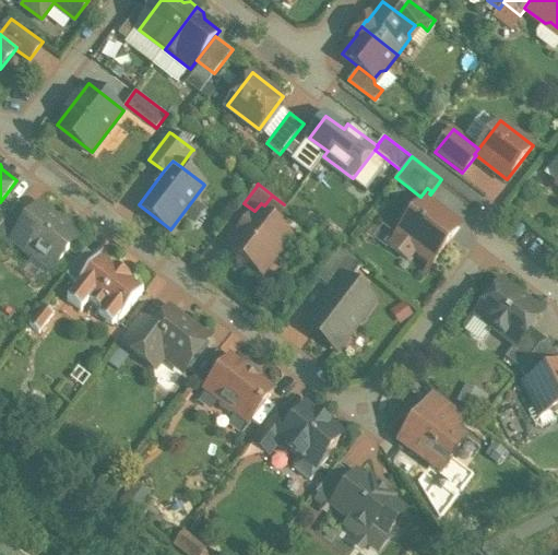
[(284,204),(272,196),(264,205),(275,214),(284,204)]
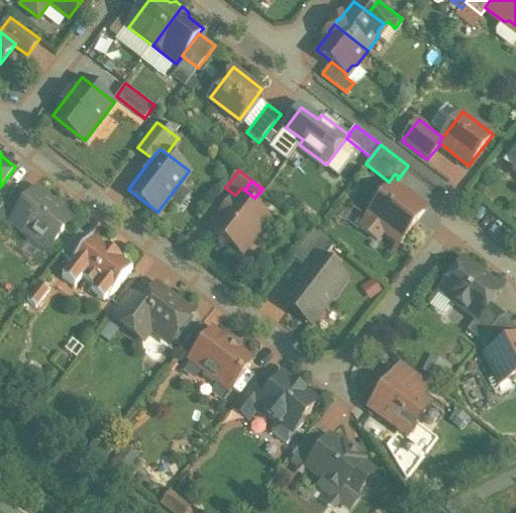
[(421,204),(394,184),(368,217),(400,241),(418,218),(413,214),(421,204)]
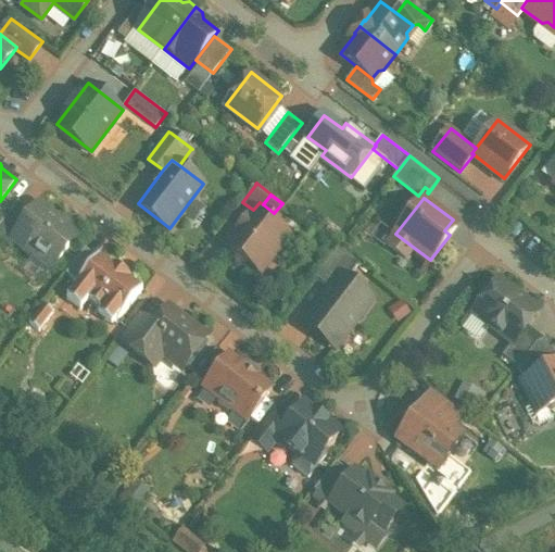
[(60,218),(39,202),(32,211),(19,201),(4,221),(19,234),(14,239),(35,255),(37,253),(54,267),(70,249),(66,247),(78,231),(70,226),(73,223),(63,215),(60,218)]
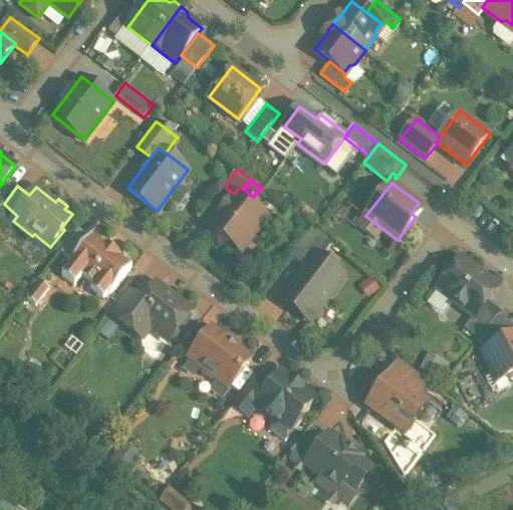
[(240,195),(232,205),(227,201),(208,226),(236,248),(249,231),(254,235),(268,216),(240,195)]
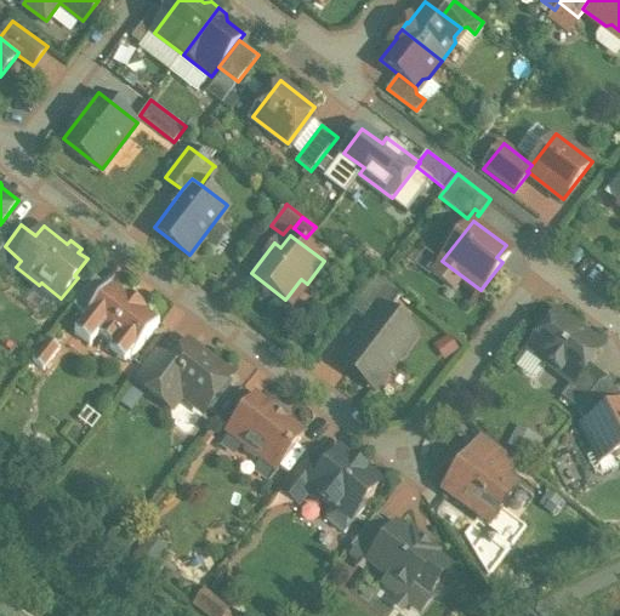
[(21,261),(5,246),(0,251),(0,263),(12,273),(16,267),(21,261)]
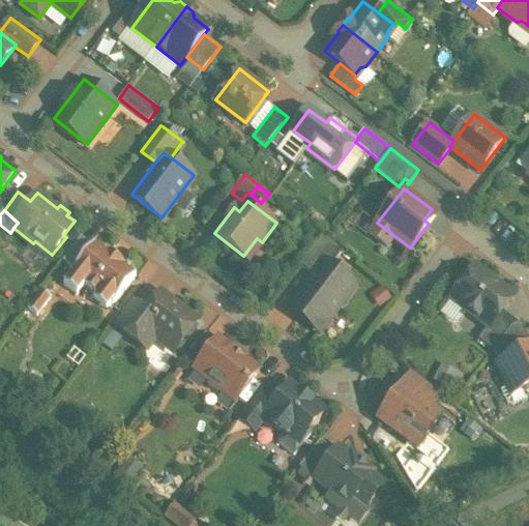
[(324,234),(302,263),(315,273),(325,260),(331,265),(344,250),(324,234)]
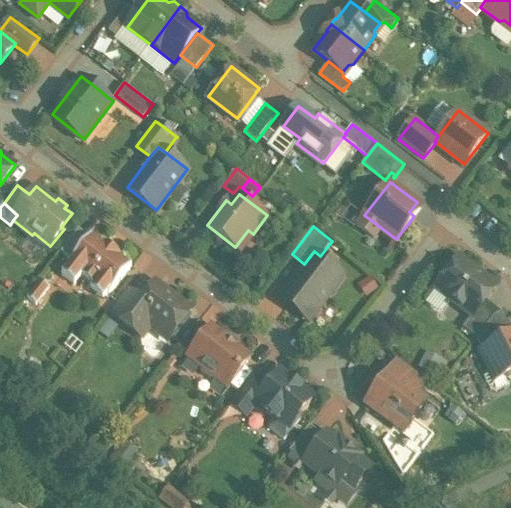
[(79,228),(62,251),(72,259),(89,236),(79,228)]
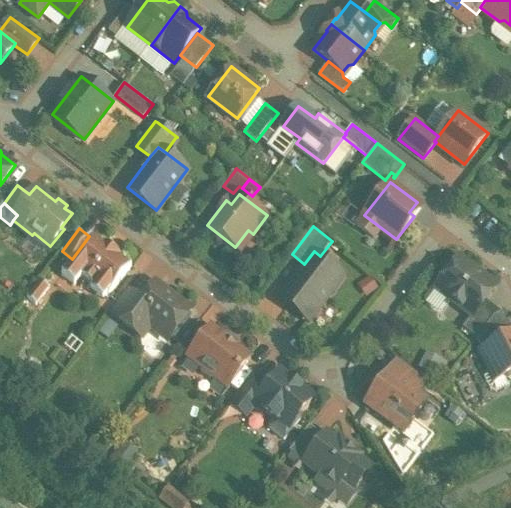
[(104,243),(93,235),(93,234),(92,233),(89,236),(72,259),(69,262),(71,263),(62,274),(75,284),(82,274),(95,284),(91,289),(103,299),(108,292),(109,293),(132,264),(131,263),(130,264),(119,255),(120,253),(119,252),(107,243),(107,242),(106,241),(104,243)]
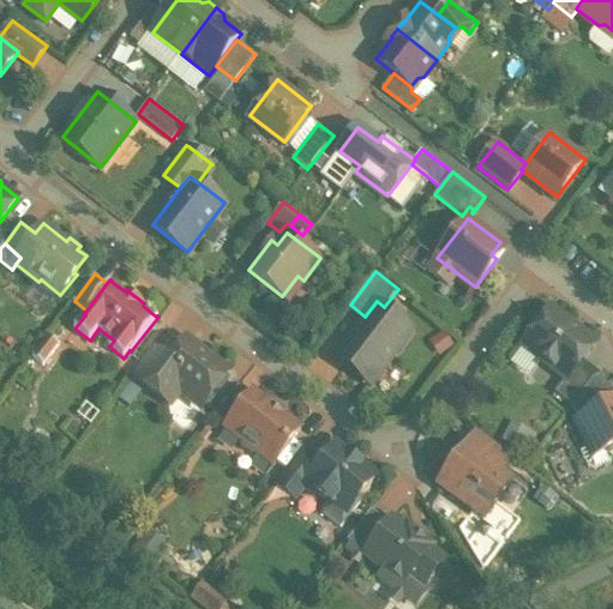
[(365,317),(337,354),(373,381),(413,329),(384,307),(377,301),(365,317)]
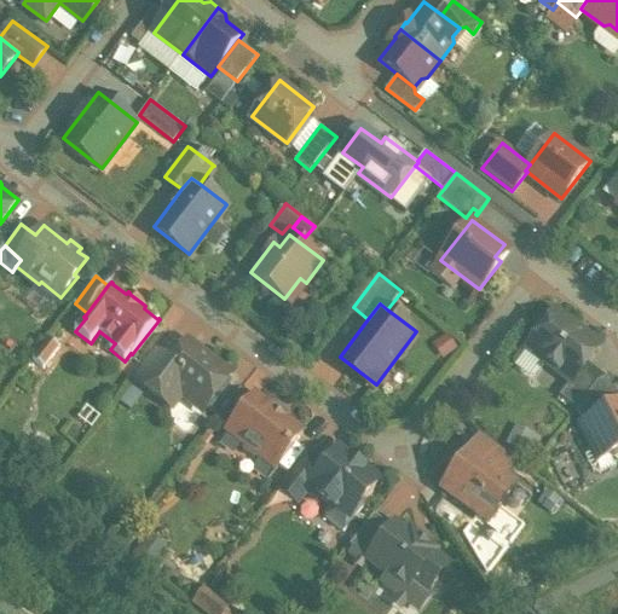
[(600,345),(556,311),(533,341),(547,352),(542,357),(572,380),(588,360),(600,345)]
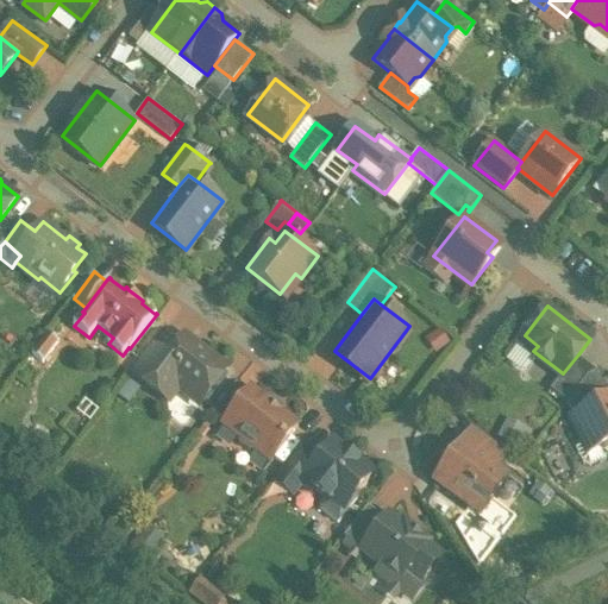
[(49,331),(32,352),(44,360),(60,340),(49,331)]
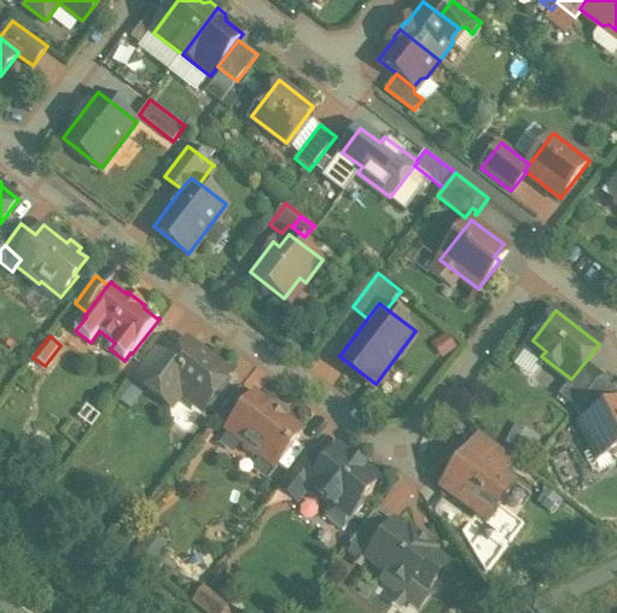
[(231,374),(187,342),(172,363),(150,390),(172,407),(182,392),(204,409),(231,374)]
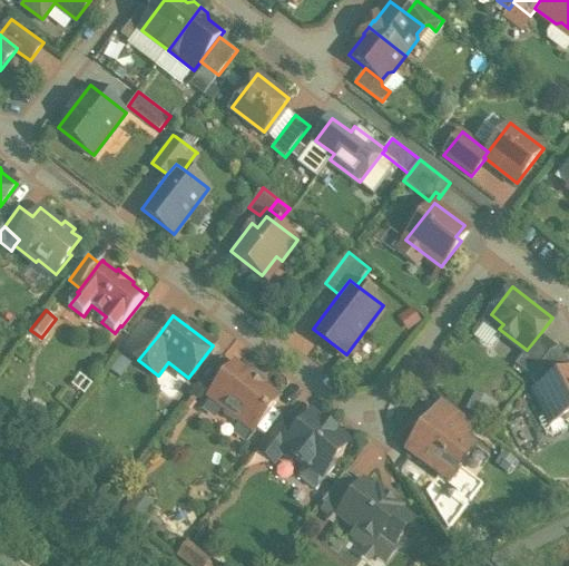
[(141,323),(123,348),(138,360),(158,335),(141,323)]
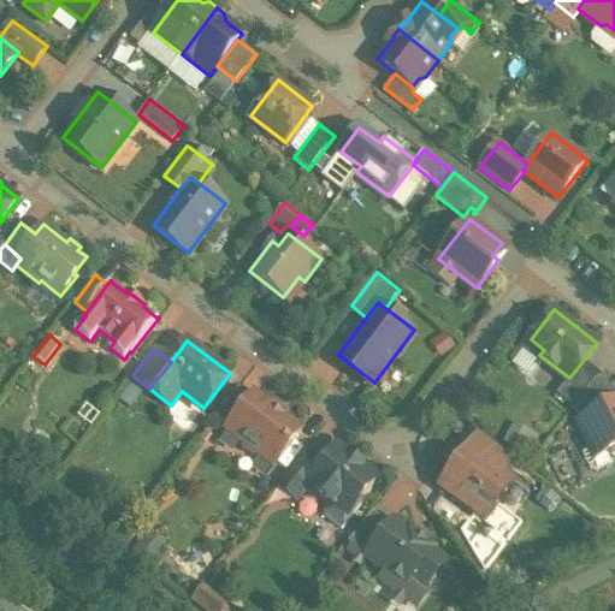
[(585,359),(569,378),(557,392),(574,405),(596,378),(603,374),(585,359)]
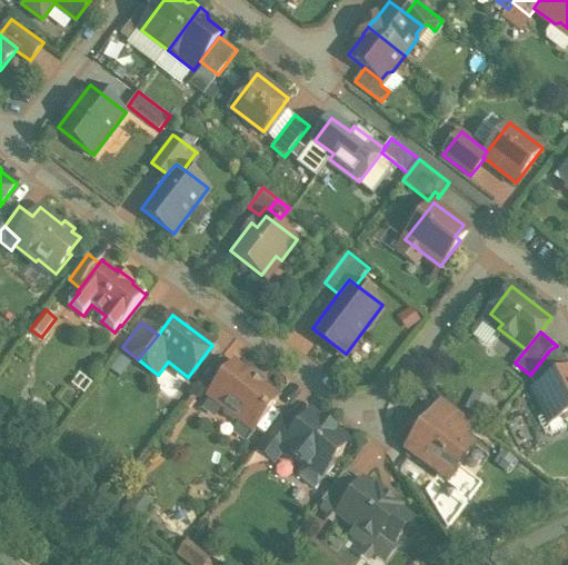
[(550,349),(530,375),(537,387),(567,372),(567,366),(557,346),(550,349)]
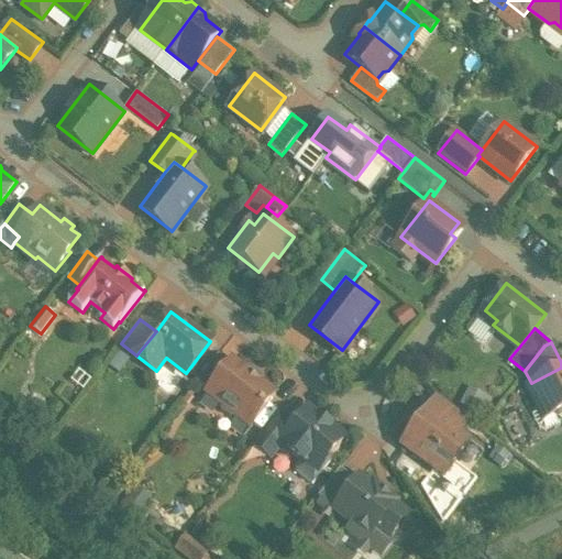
[(219,352),(198,381),(199,380),(210,388),(231,361),(219,352)]
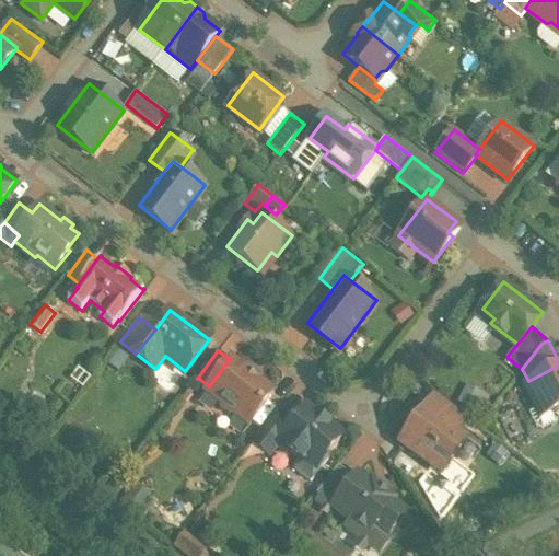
[(259,373),(252,367),(246,368),(231,357),(230,359),(209,386),(207,390),(221,401),(222,406),(230,413),(235,412),(249,423),(275,391),(260,379),(259,373)]
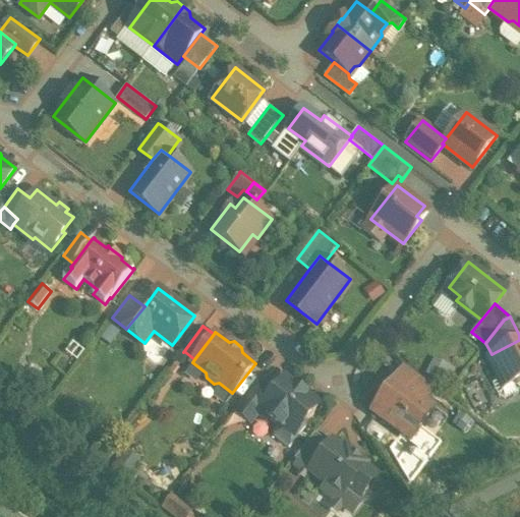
[(519,340),(492,354),(489,355),(501,380),(510,375),(513,382),(517,384),(519,382),(519,340)]
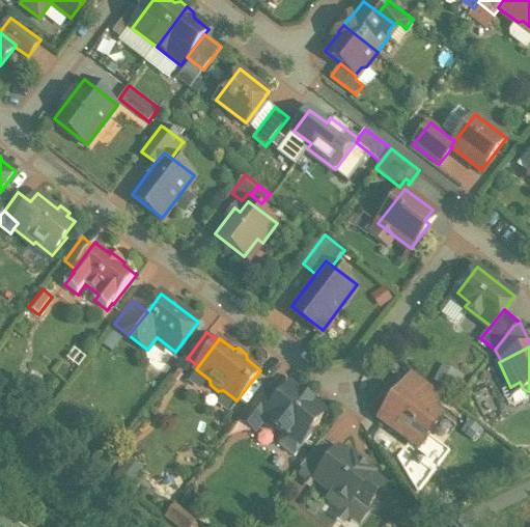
[(455,388),(463,372),(443,363),(436,380),(455,388)]
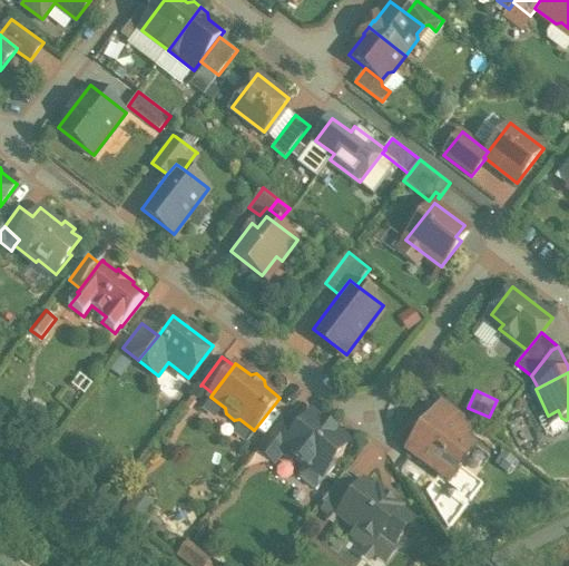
[(476,426),(443,401),(434,415),(466,438),(476,426)]
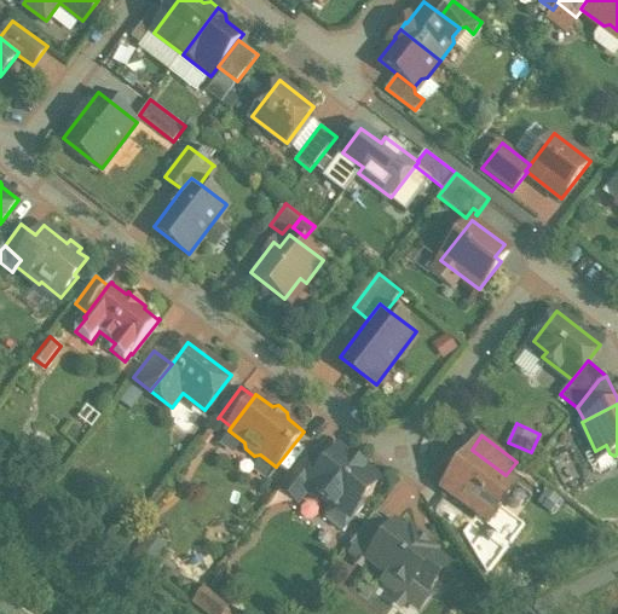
[(324,467),(309,487),(310,488),(334,507),(327,516),(345,529),(351,520),(352,521),(365,504),(364,498),(380,479),(339,447),(324,467)]
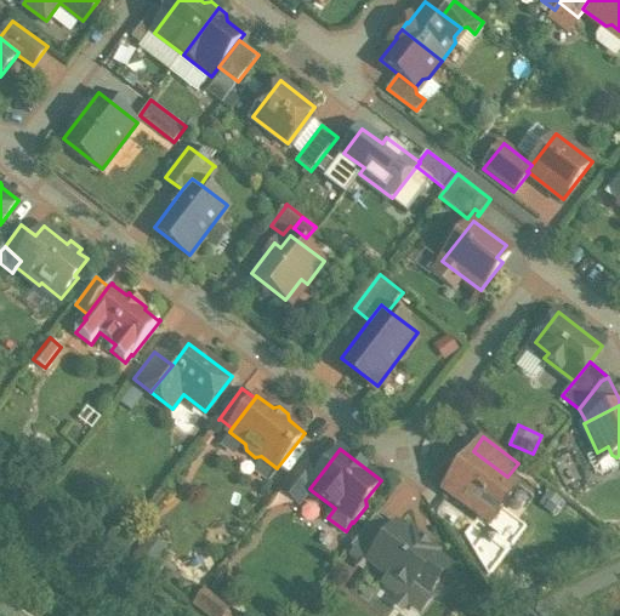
[(507,477),(473,451),(444,489),(490,524),(518,485),(507,477)]
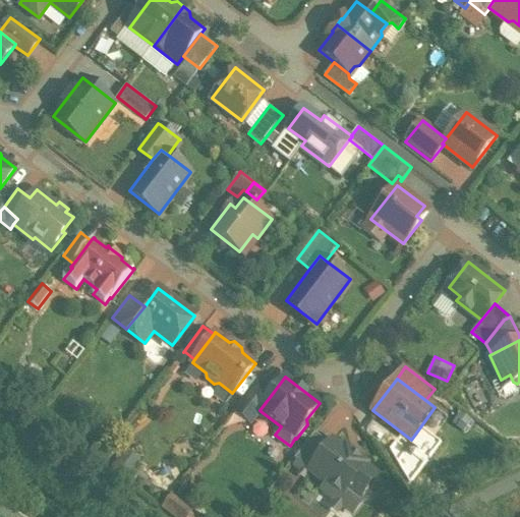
[(257,381),(235,409),(251,422),(261,411),(260,410),(273,393),(257,381)]
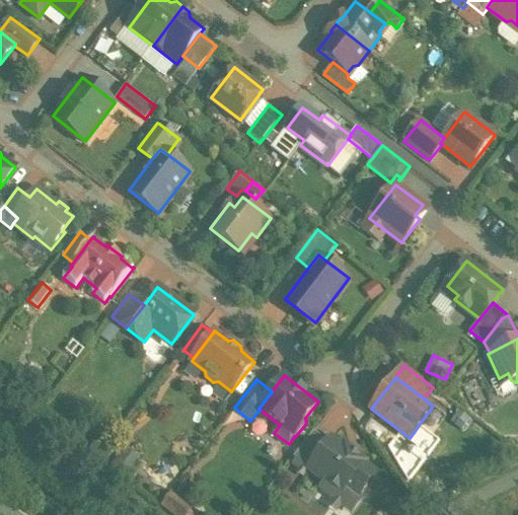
[(314,430),(294,456),(309,468),(328,442),(314,430)]
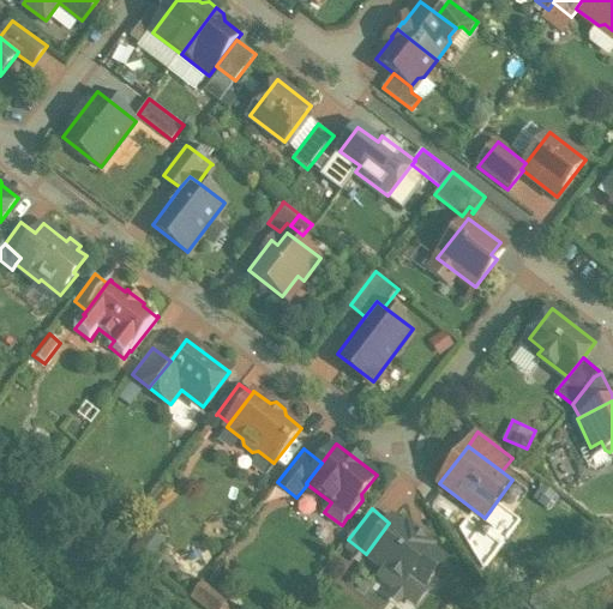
[(406,529),(392,518),(389,523),(366,554),(386,570),(380,577),(397,590),(403,583),(409,574),(425,586),(434,573),(431,570),(442,556),(431,548),(433,546),(408,526),(406,529)]
